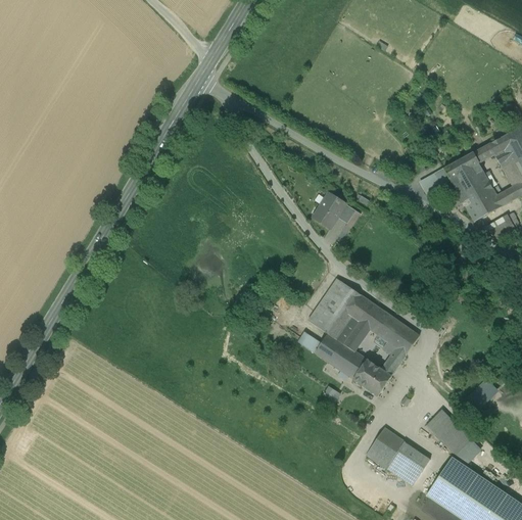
[(521,124),(488,143),(494,154),(502,168),(511,162),(521,182),(521,124)]
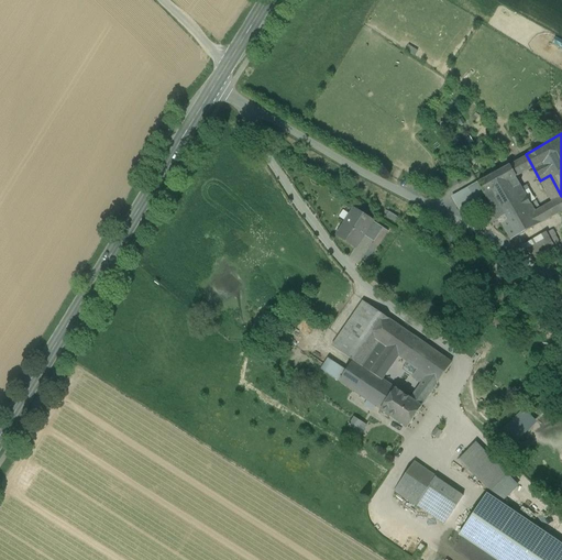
[(526,154),(513,161),(520,173),(532,166),(526,154)]
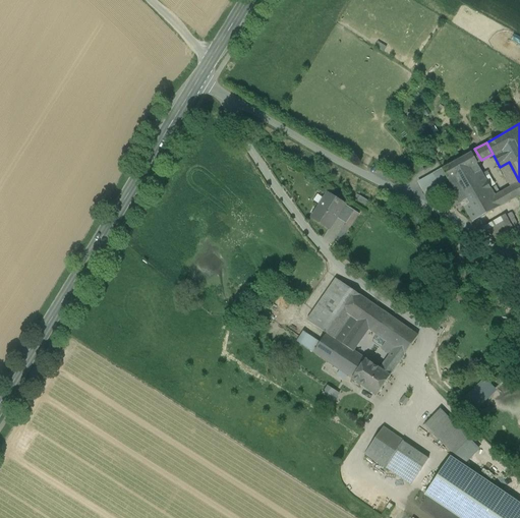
[(471,151),(442,167),(453,185),(481,170),(477,163),(478,162),(471,151)]
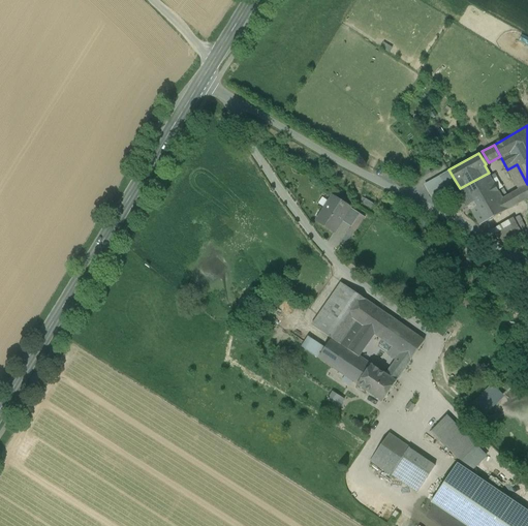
[(447,169),(424,183),(430,193),(454,181),(447,169)]
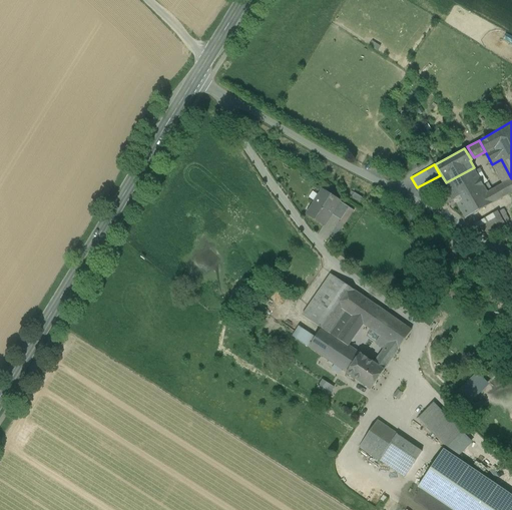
[(474,167),(446,182),(451,191),(443,196),(446,201),(454,197),(456,200),(484,185),(474,167)]
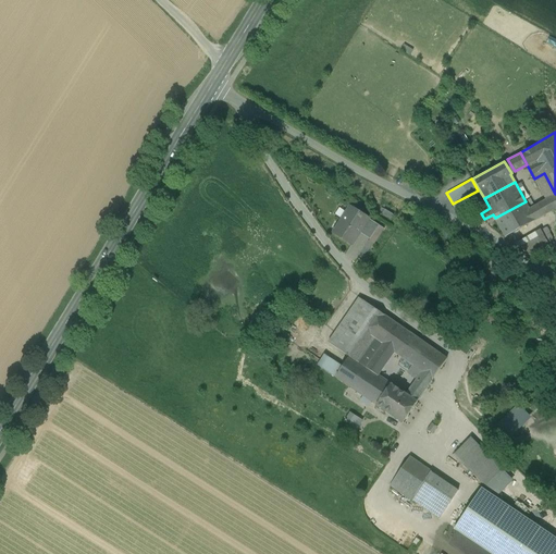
[(526,201),(495,218),(504,234),(534,218),(526,201)]
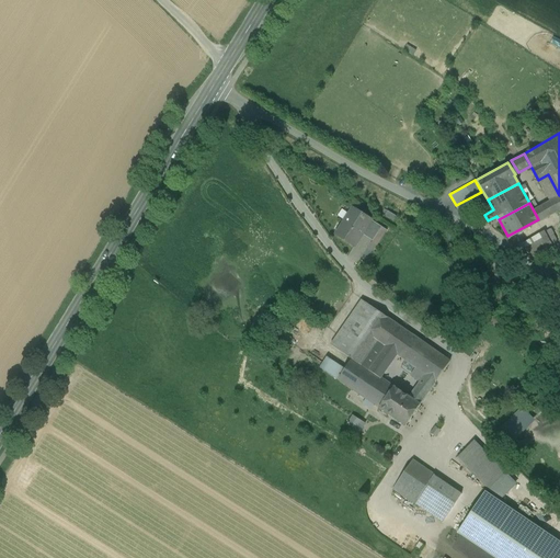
[(370,217),(352,206),(335,231),(354,243),(362,231),(370,217)]
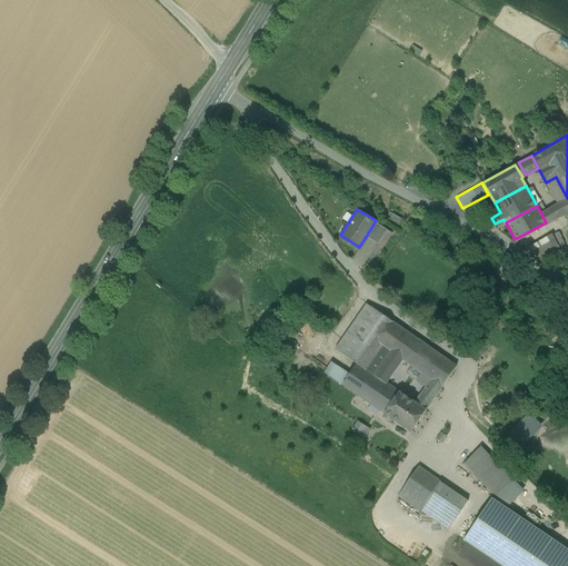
[(386,228),(376,220),(367,235),(377,241),(386,228)]
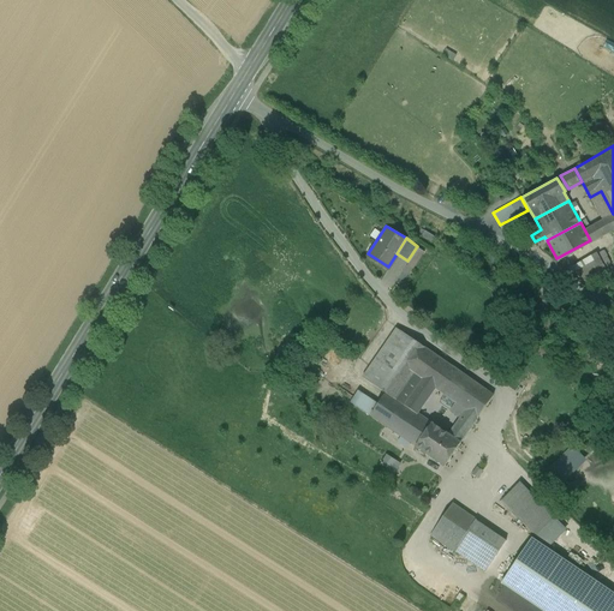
[(602,245),(595,250),(591,240),(564,256),(577,281),(612,263),(602,245)]
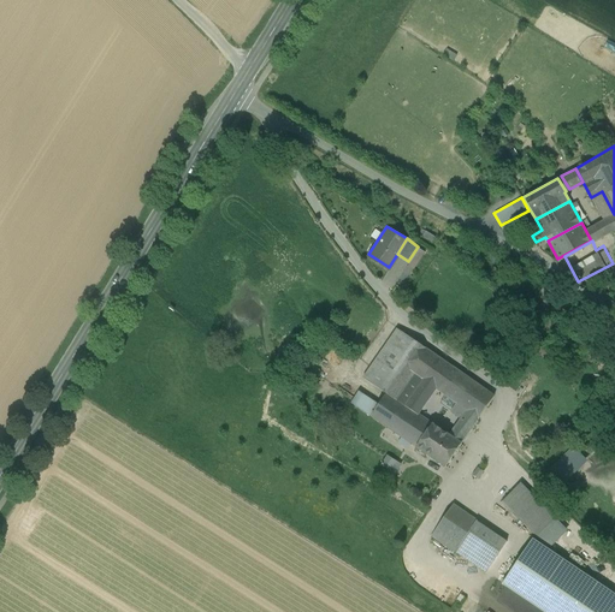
[(424,250),(418,247),(408,261),(407,265),(413,267),(424,250)]
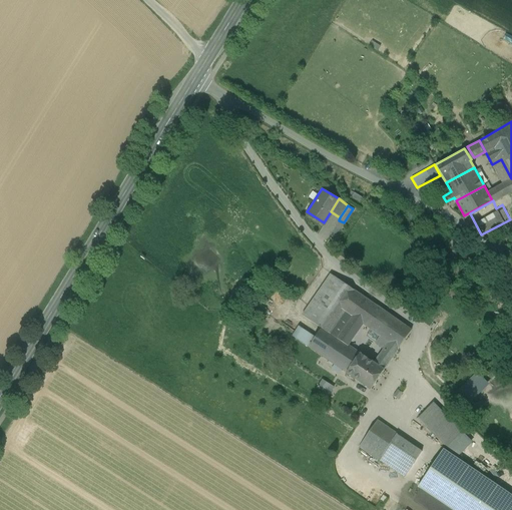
[(352,315),(364,296),(330,272),(302,313),(321,326),(348,343),(362,322),(352,315)]
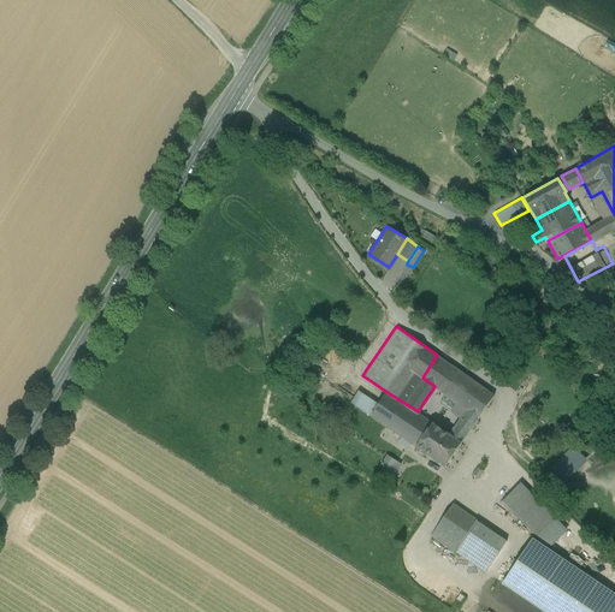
[(492,393),(437,355),(423,378),(435,386),(455,400),(467,409),(478,416),(492,393)]
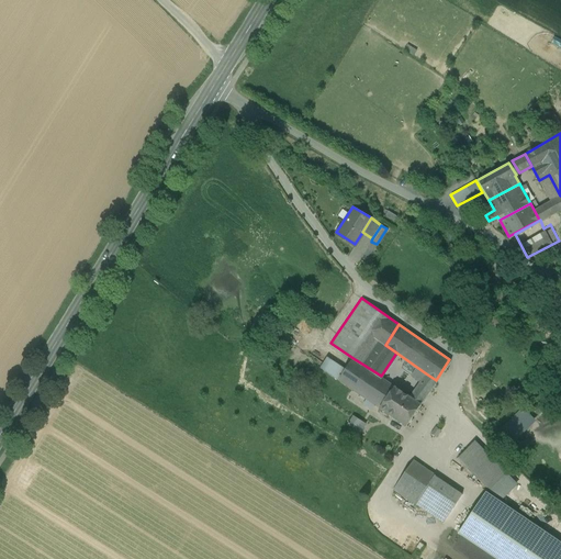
[(337,378),(345,367),(326,355),(320,366),(337,378)]
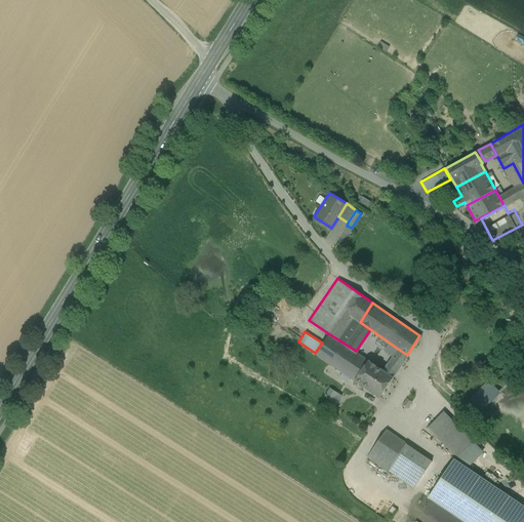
[(354,379),(367,359),(356,351),(328,333),(322,343),(315,353),(354,379)]
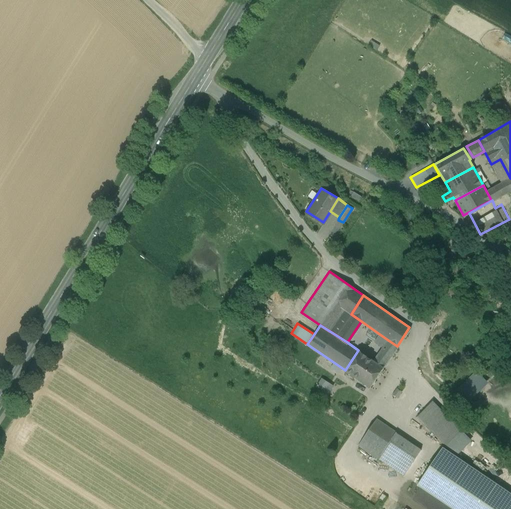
[(388,340),(378,333),(374,340),(383,346),(388,340)]
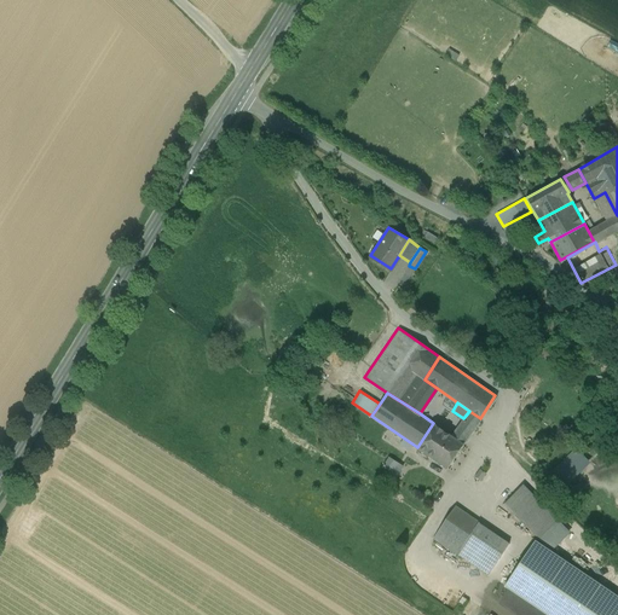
[(451,435),(462,444),(480,418),(469,411),(463,418),(451,435)]
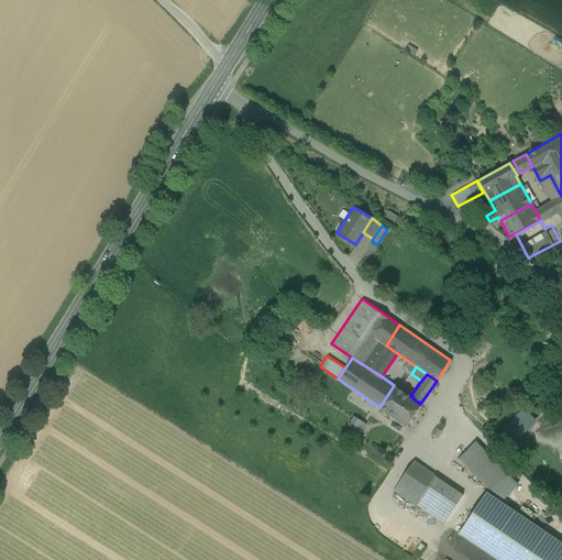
[(410,396),(394,385),(379,407),(406,425),(420,404),(410,396)]
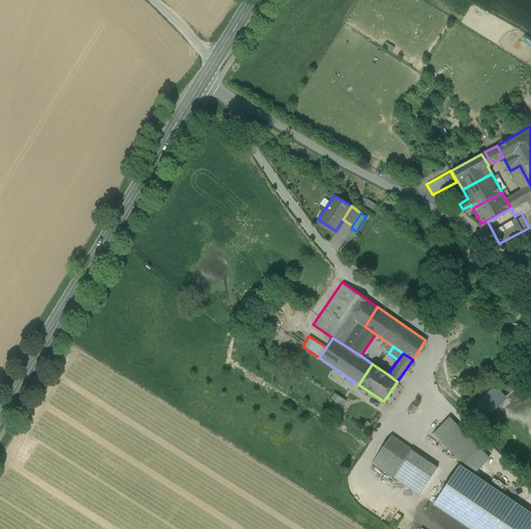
[(499,381),(474,402),(480,410),(505,390),(499,381)]
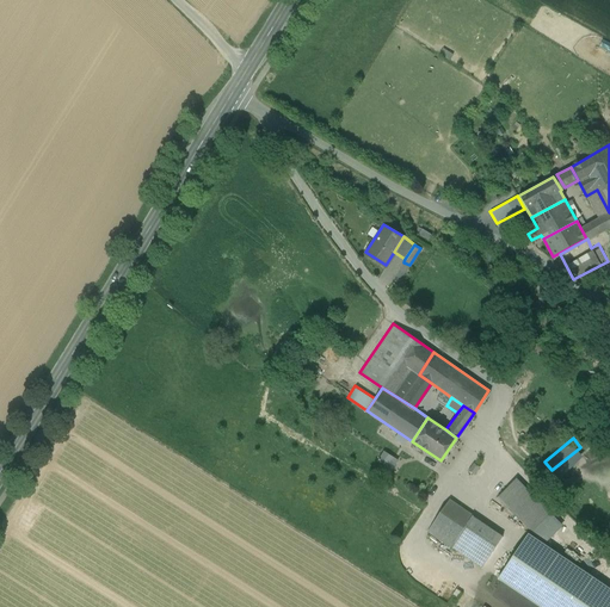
[(379,464),(386,470),(394,458),(386,452),(379,464)]
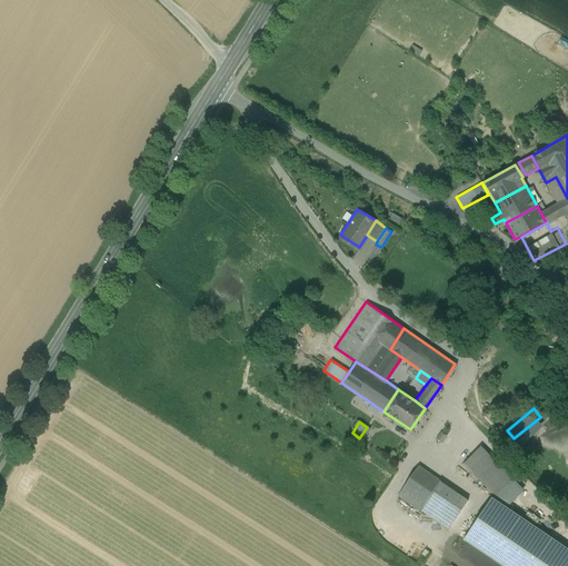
[(494,494),(504,503),(520,486),(480,445),(462,462),(494,494)]
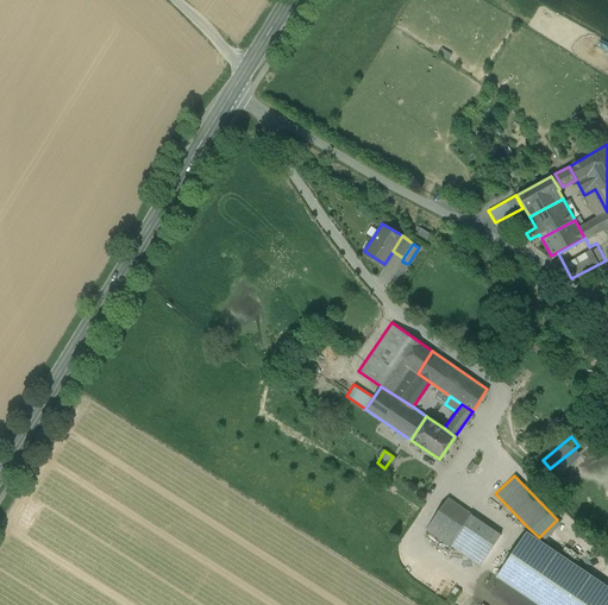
[(500,533),(446,497),(425,528),(480,563),(500,533)]
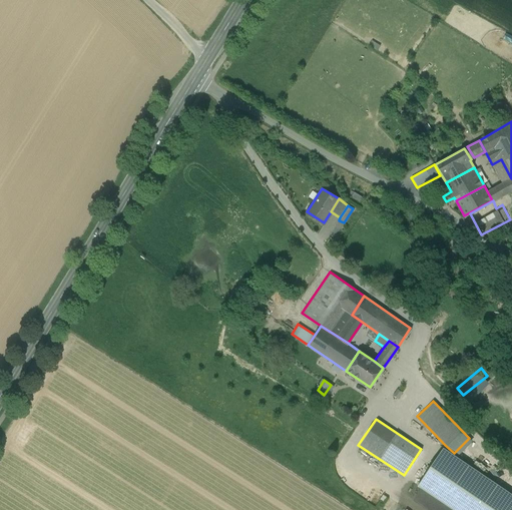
[(511,509),(511,494),(443,447),(417,485),(454,509),(511,509)]
